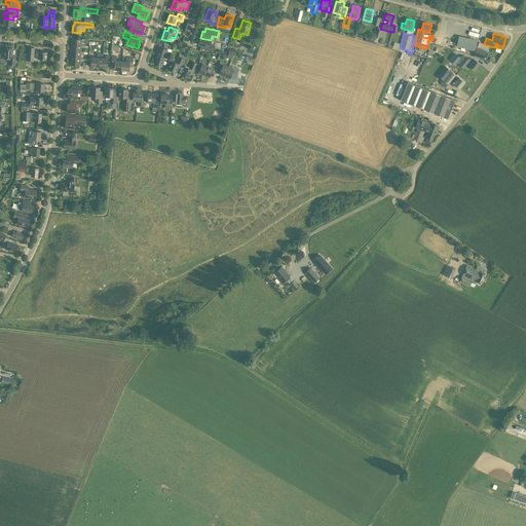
[(477,40),(458,36),(456,46),(475,50),(477,40)]
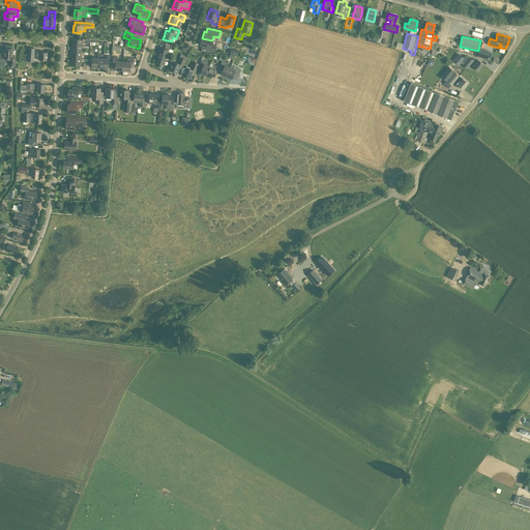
[(211,46),(212,40),(202,38),(200,45),(203,46),(201,51),(214,52),(216,47),(211,46)]
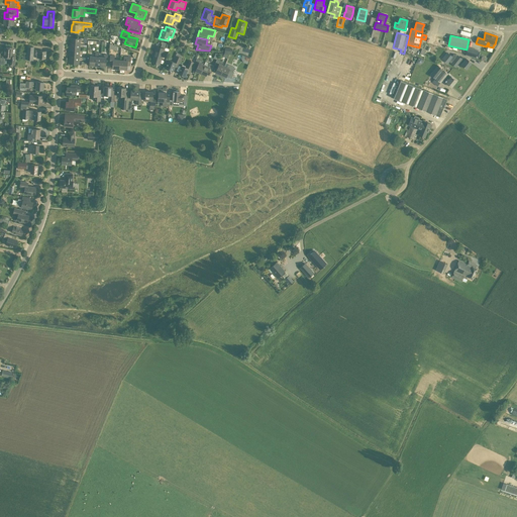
[(166,43),(163,42),(161,47),(157,46),(151,62),(160,65),(165,49),(166,43)]
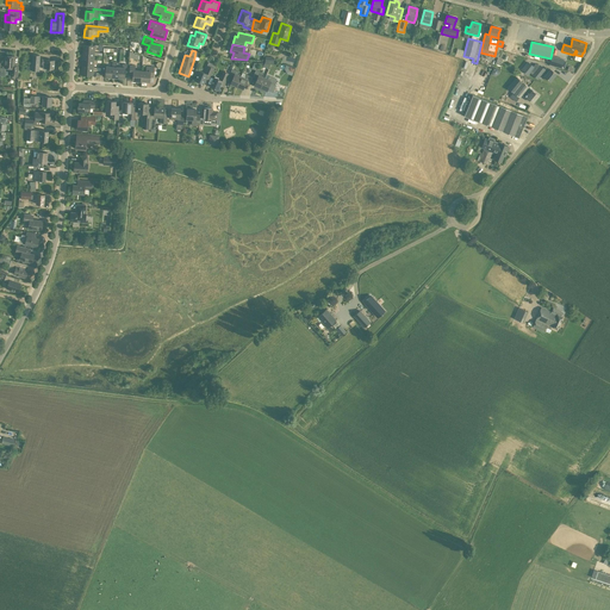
[(5,55),(5,67),(11,68),(10,76),(18,78),(19,66),(14,66),(14,56),(5,55)]
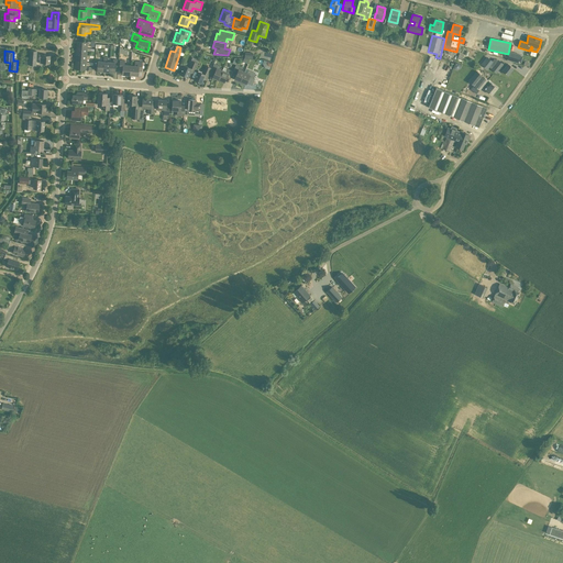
[(36,66),(37,51),(30,51),(29,61),(24,61),(24,65),(36,66)]
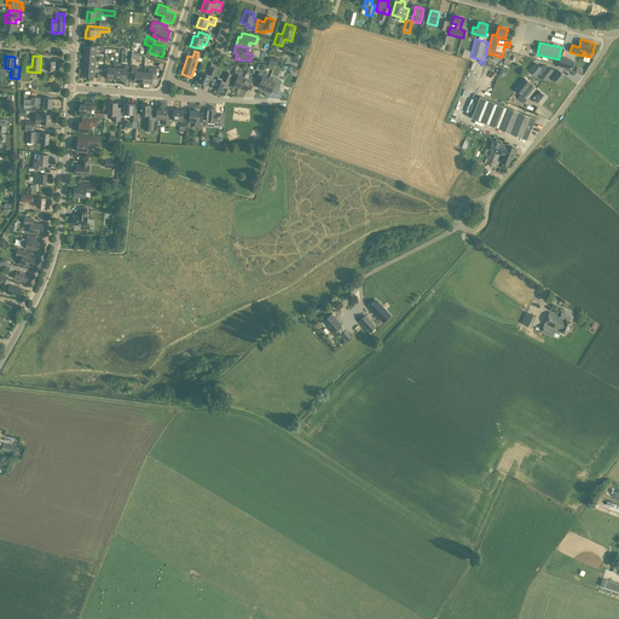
[(572,61),(561,57),(557,65),(570,69),(572,61)]
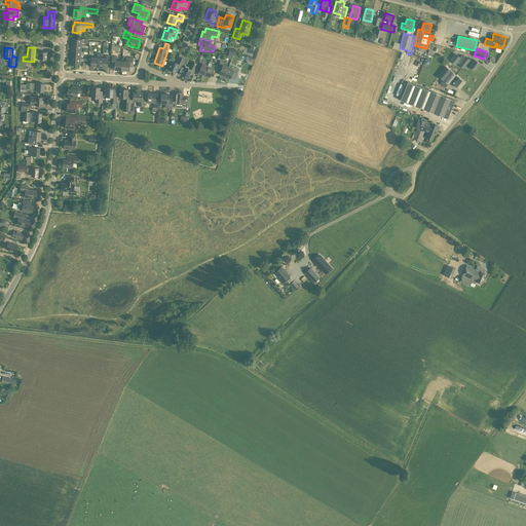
[(37,60),(46,60),(46,52),(36,51),(36,55),(37,55),(37,60)]
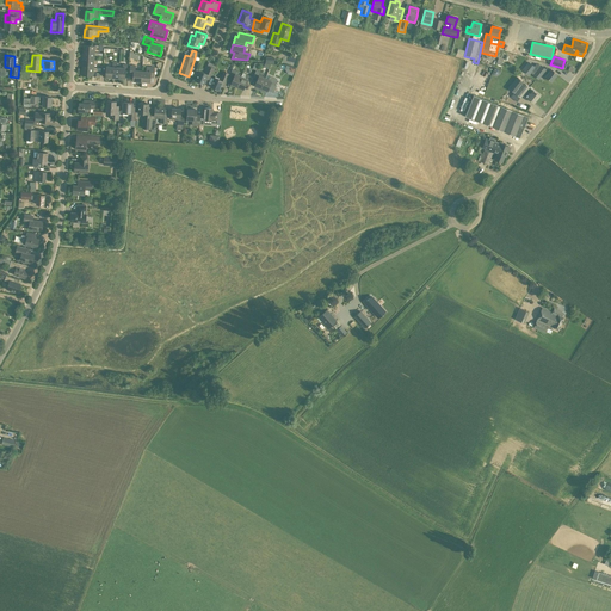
[(551,81),(556,74),(551,69),(543,62),(542,65),(538,67),(530,60),(522,69),(529,75),(531,72),(534,74),(538,79),(542,74),(542,75),(543,74),(545,76),(551,81)]
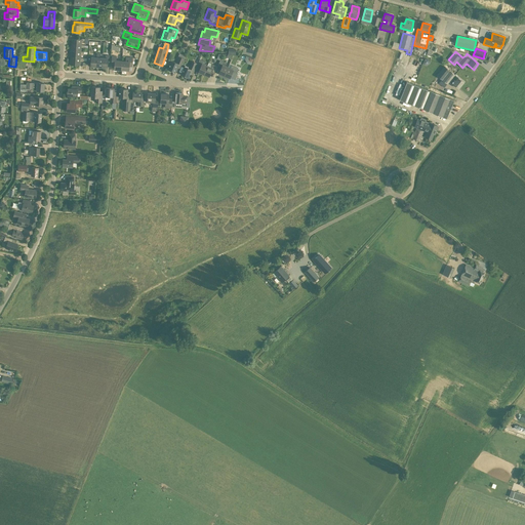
[(121,70),(122,61),(116,61),(116,56),(112,55),(111,65),(115,66),(114,70),(121,70)]
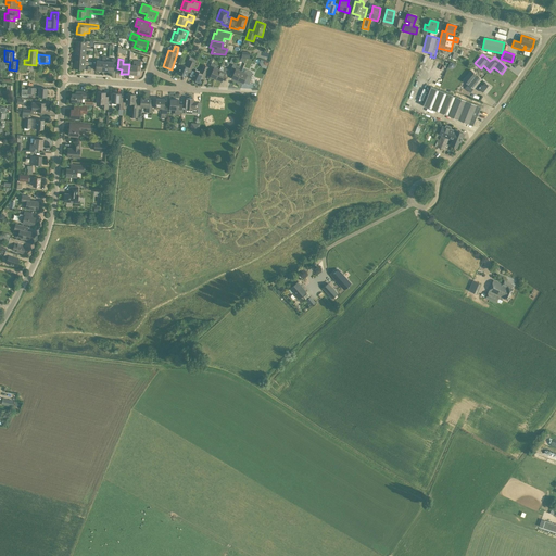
[(133,60),(133,65),(129,64),(128,74),(136,75),(137,71),(140,71),(141,61),(133,60)]
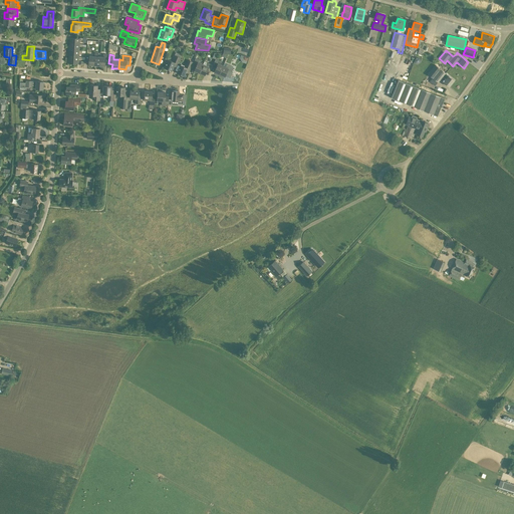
[(164,67),(172,70),(174,66),(176,67),(181,57),(175,55),(173,61),(168,59),(164,67)]
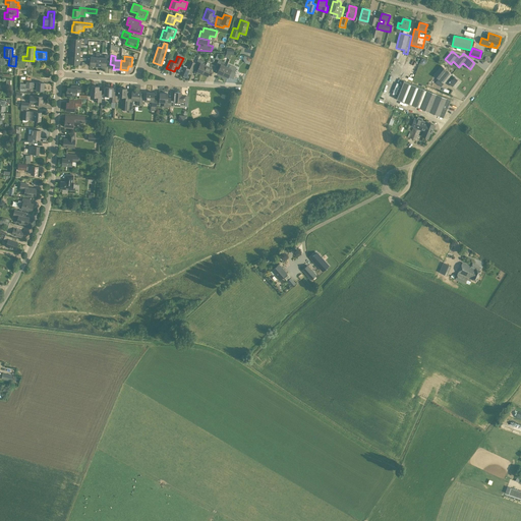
[(249,64),(251,58),(244,56),(243,59),(244,63),(249,64)]
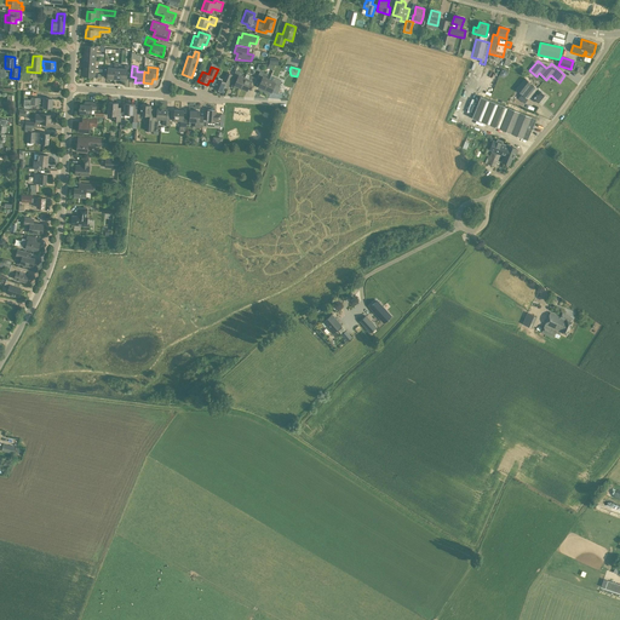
[(240,89),(245,78),(241,76),(242,73),(236,69),(231,81),(235,82),(234,85),(240,89)]
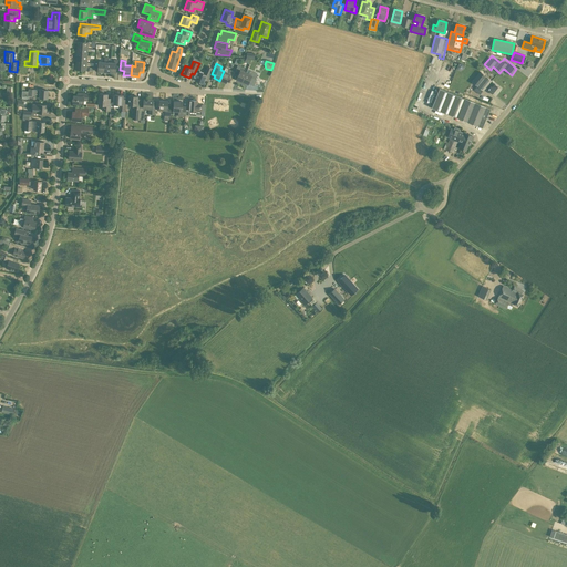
[(241,82),(246,72),(243,71),(244,68),(237,65),(235,72),(234,75),(237,76),(236,80),(241,82)]
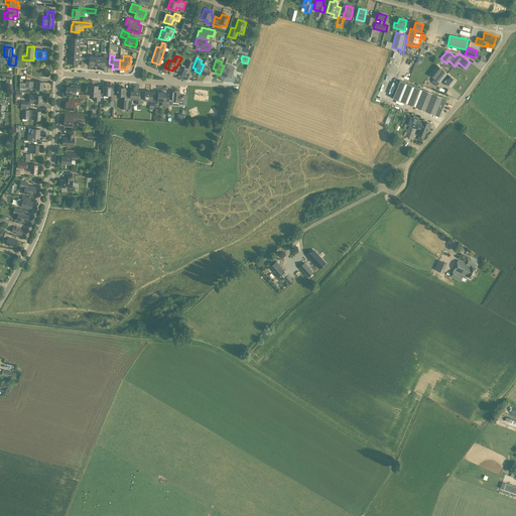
[(177,73),(184,76),(186,73),(189,74),(194,62),(188,60),(186,68),(181,66),(177,73)]
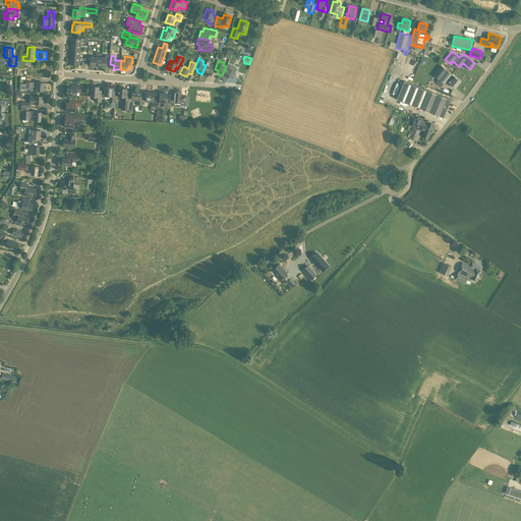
[(207,62),(206,65),(201,74),(207,76),(209,72),(213,73),(215,69),(216,66),(207,62)]
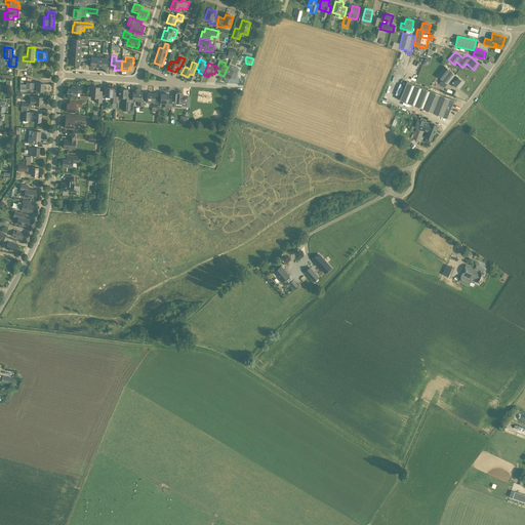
[(232,66),(231,68),(228,67),(224,76),(229,78),(230,78),(235,80),(237,74),(236,73),(238,68),(232,66)]
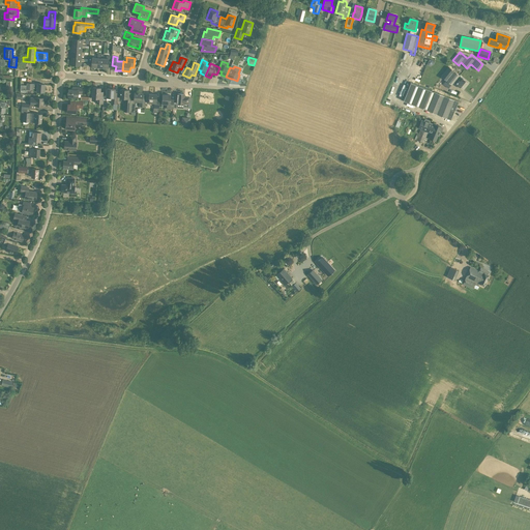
[(459,76),(453,70),(448,67),(441,77),(451,85),(453,82),(457,79),(459,76)]
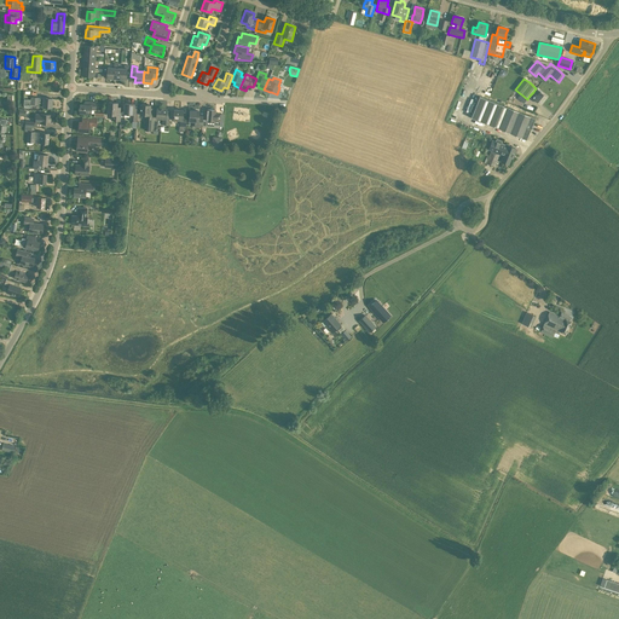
[(547,97),(541,92),(537,96),(533,92),(530,96),(541,104),(547,97)]
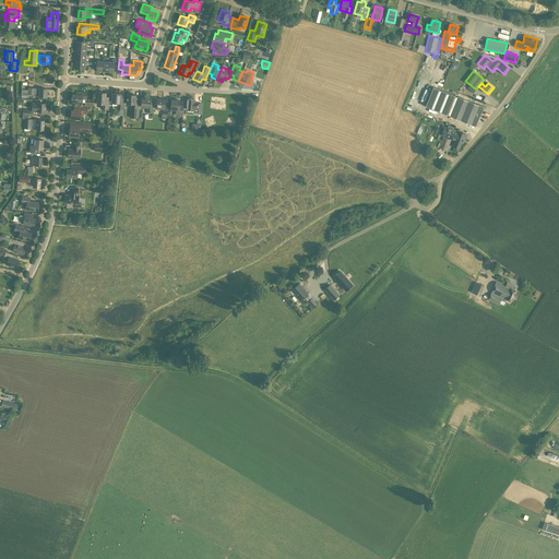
[(459,97),(433,87),(430,95),(427,94),(425,100),(427,102),(426,106),(451,116),(450,117),(475,127),(479,117),(480,117),(482,115),(480,115),(483,107),(459,97)]
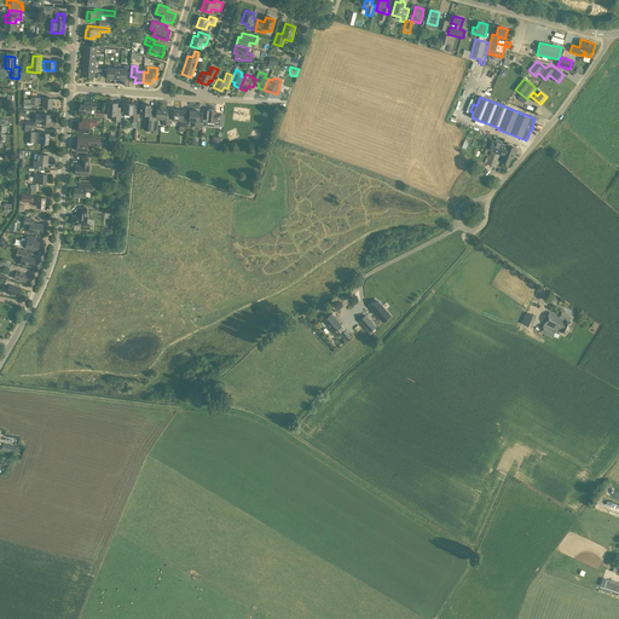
[(52,108),(52,99),(41,98),(40,108),(52,108)]
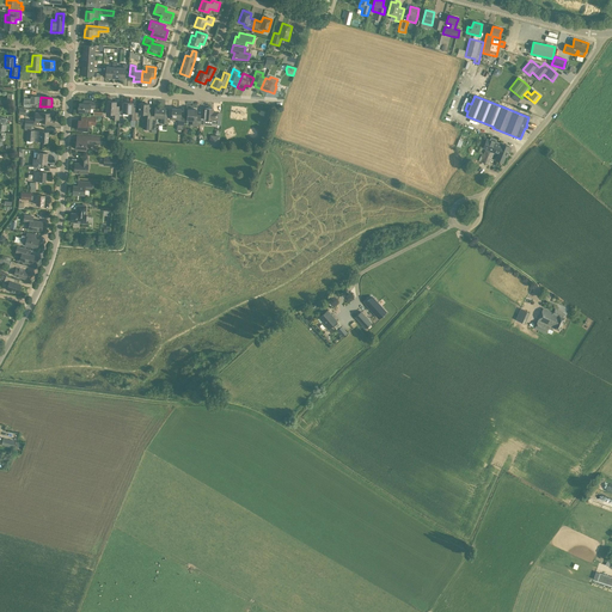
[(79,112),(90,112),(90,109),(95,109),(96,101),(84,101),(83,104),(79,104),(79,112)]
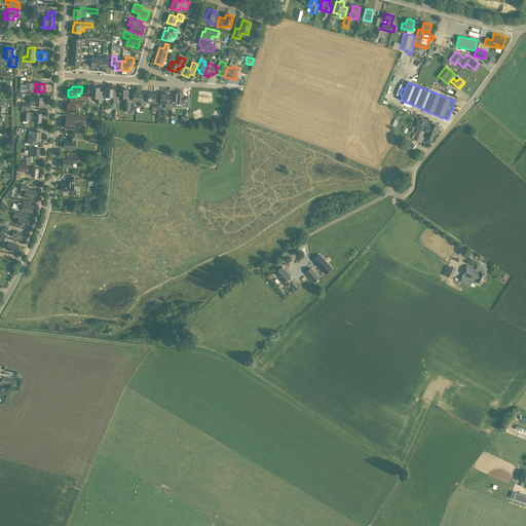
[(91,86),(91,98),(95,98),(95,103),(102,103),(103,90),(100,90),(100,87),(91,86)]
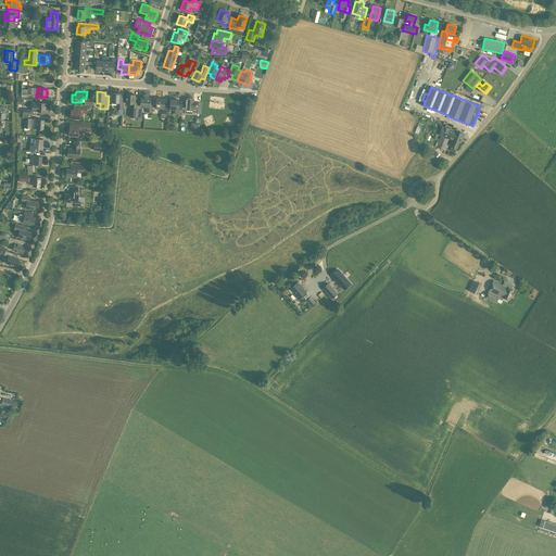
[(112,92),(111,102),(117,102),(116,109),(118,109),(123,109),(124,96),(121,96),(121,93),(112,92)]
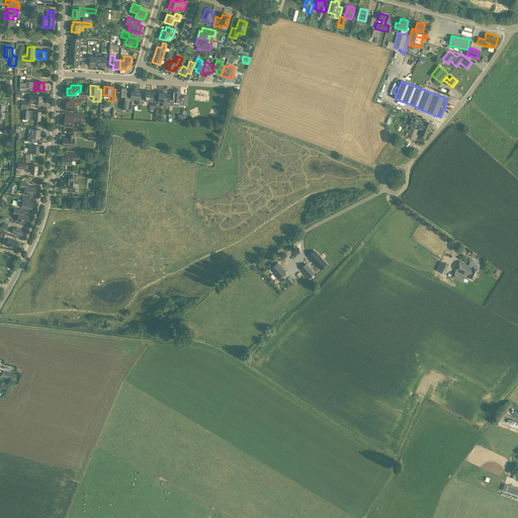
[(117,87),(117,96),(121,96),(121,103),(122,103),(121,109),(127,109),(128,91),(125,91),(125,88),(117,87)]
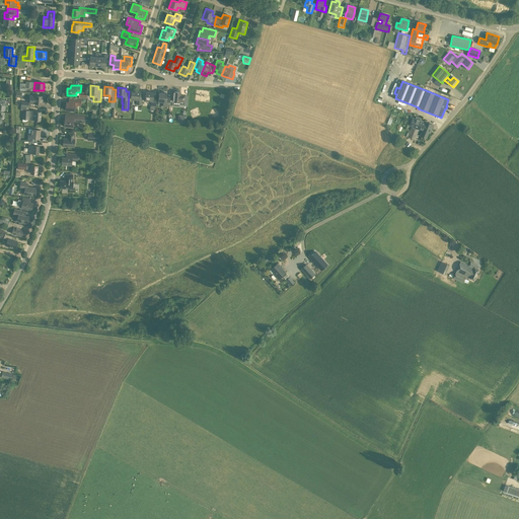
[(142,105),(142,101),(143,96),(143,93),(140,92),(140,91),(132,90),(131,99),(136,99),(136,104),(142,105)]
